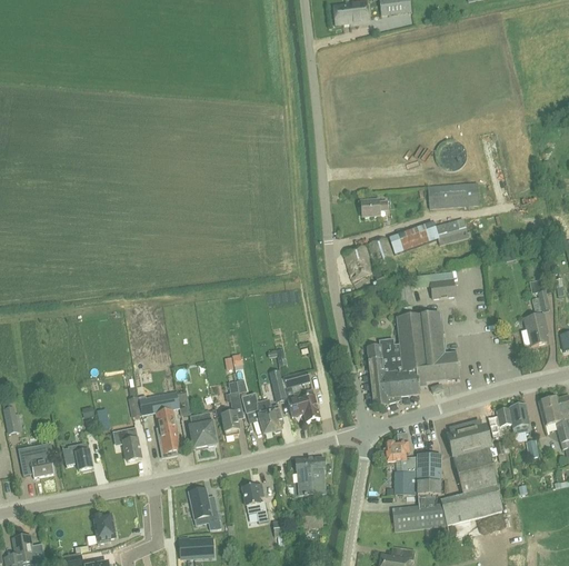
[(355,21),(355,23),(368,22),(366,0),(356,0),(346,1),(346,3),(332,5),(335,23),(355,21)]
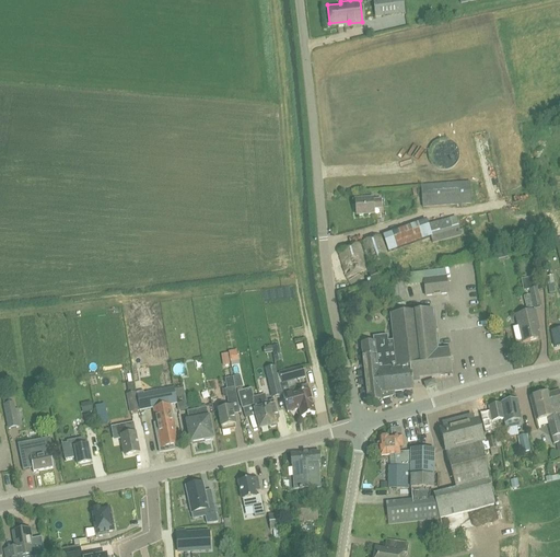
[(378,0),(381,13),(392,12),(389,0),(378,0)]
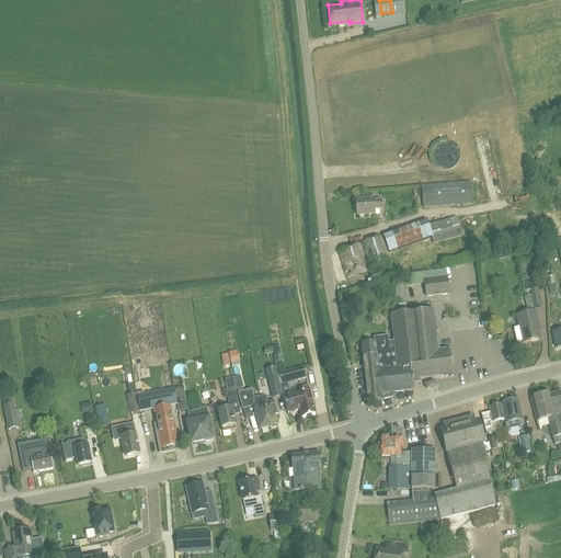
[(430,158),(432,161),(434,163),(437,166),(441,167),(444,167),(447,167),(449,166),(451,164),(454,163),(456,161),(458,159),(459,156),(459,152),(459,149),(459,147),(458,144),(456,141),(455,140),(451,138),(448,136),(445,136),(442,136),(439,137),(437,138),(435,139),(432,141),(431,145),(430,148),(428,151),(428,155),(430,158)]
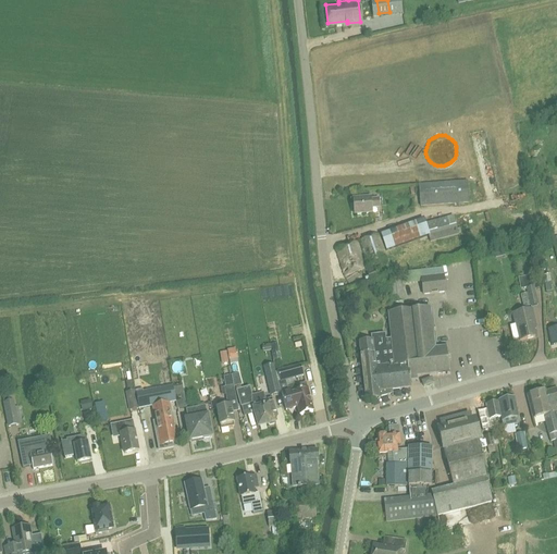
[(364,163),(376,162),(375,154),(363,156),(364,163)]
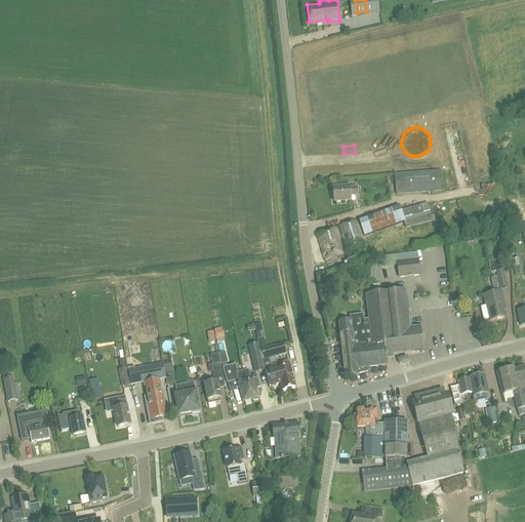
[(442,189),(441,168),(395,171),(396,192),(442,189)]
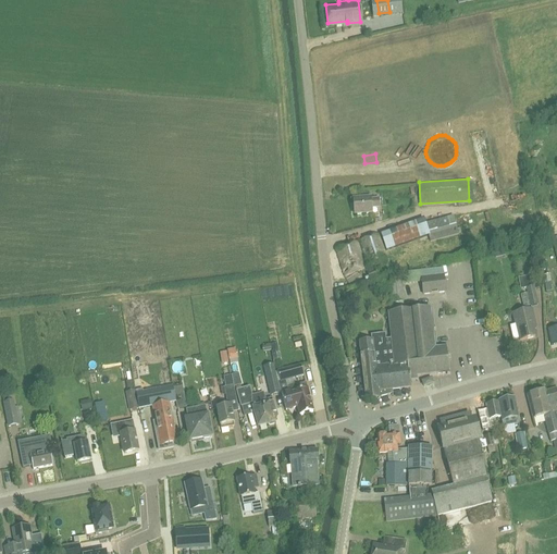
[(372,211),(371,205),(371,196),(354,197),(355,212),(372,211)]
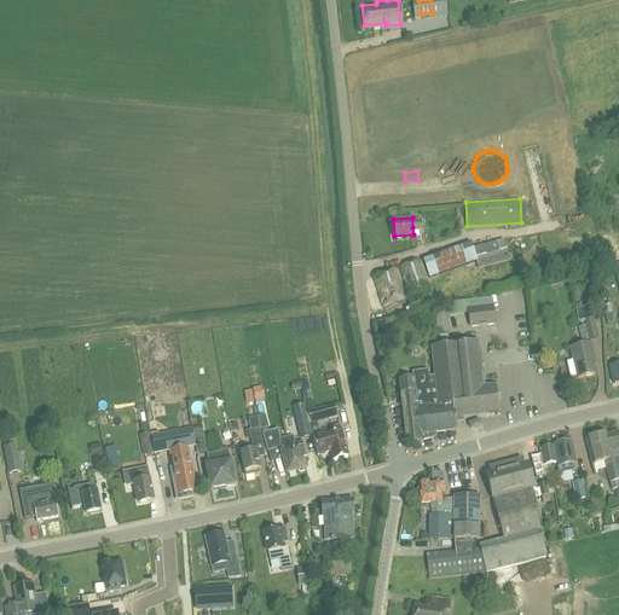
[(473,244),(470,238),(422,255),(429,276),(475,259),(478,266),(509,257),(503,236),(473,244)]
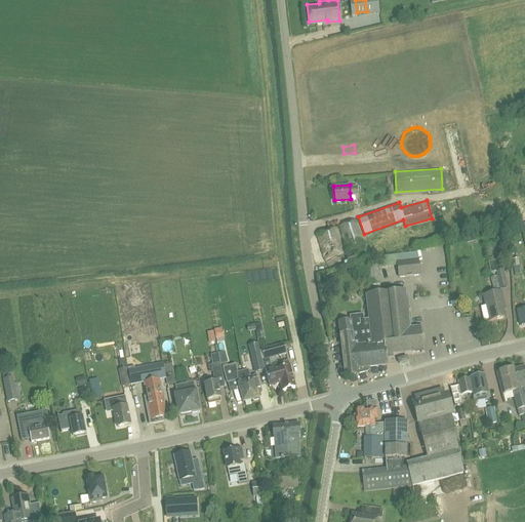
[(347,248),(365,240),(357,216),(338,224),(347,248)]
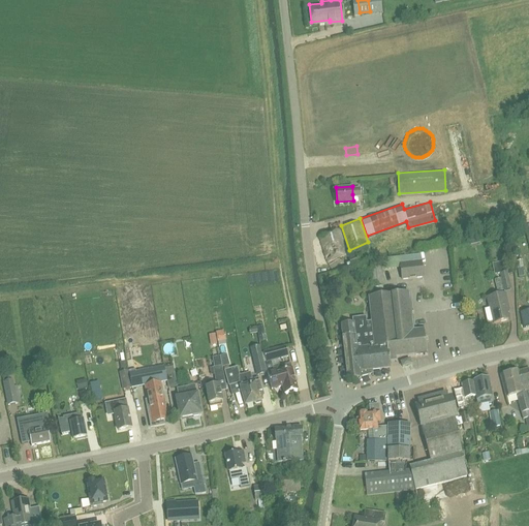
[(317,235),(327,260),(348,252),(340,226),(317,235)]
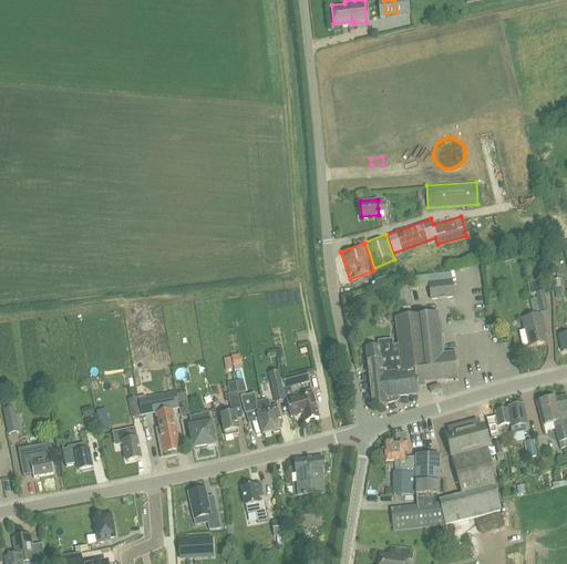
[(429,280),(452,277),(451,270),(429,273),(429,280)]
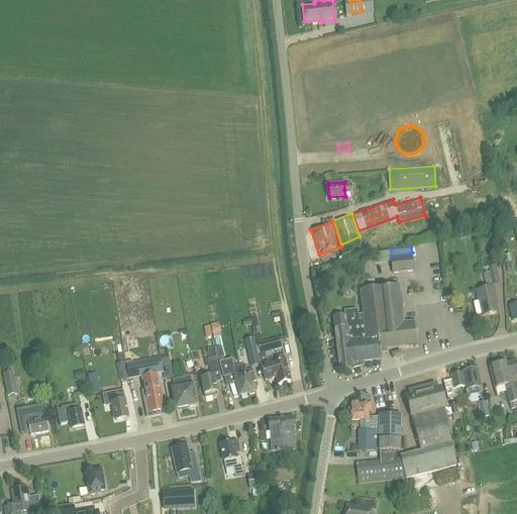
[(348,248),(340,250),(342,257),(350,253),(348,248)]
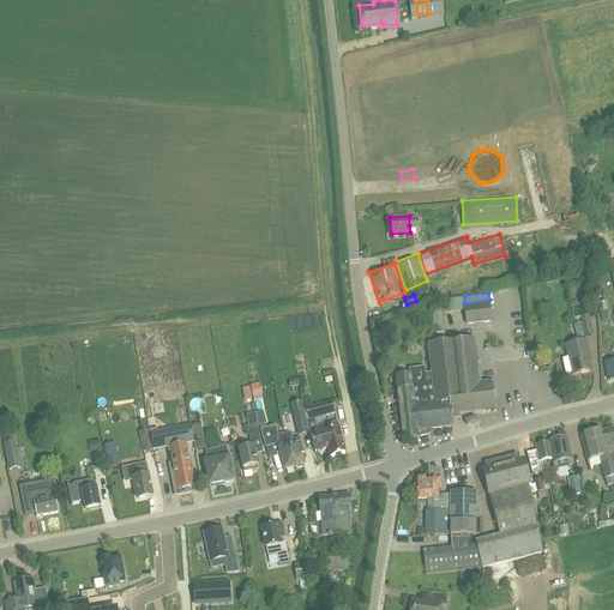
[(492,318),(489,300),(464,303),(465,307),(467,321),(492,318)]
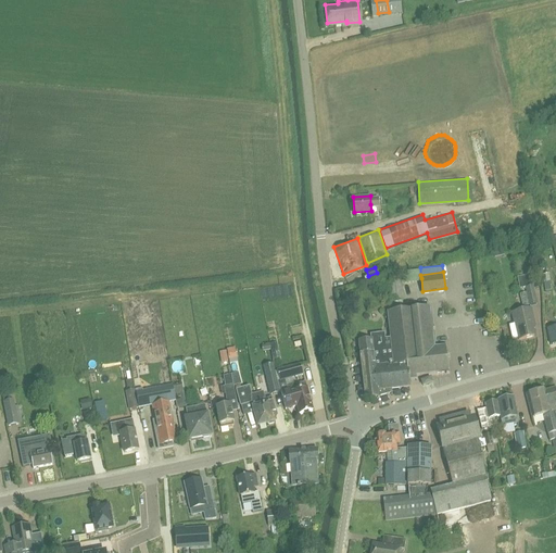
[(403,297),(401,276),(388,278),(390,298),(403,297)]
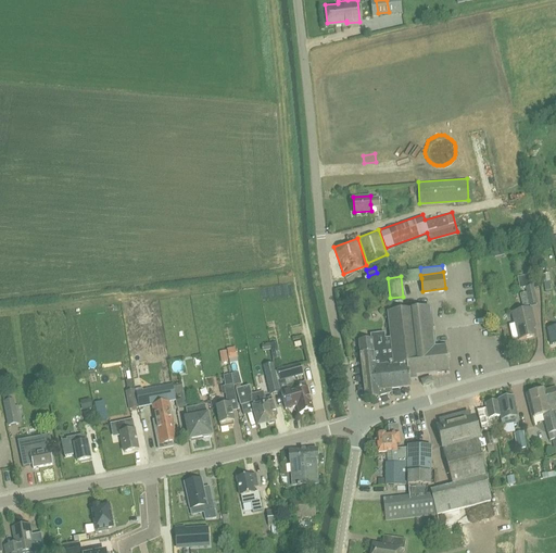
[(538,302),(533,284),(525,286),(526,290),(529,302),(529,303),(538,302)]
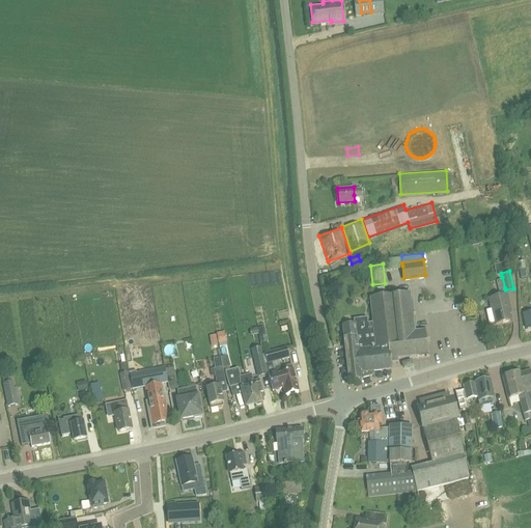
[(410,290),(394,293),(370,296),(373,321),(368,321),(367,315),(355,316),(355,322),(342,323),(348,378),(361,377),(361,376),(374,372),(374,371),(373,368),(391,366),(390,356),(406,354),(428,352),(425,329),(415,330),(410,290)]
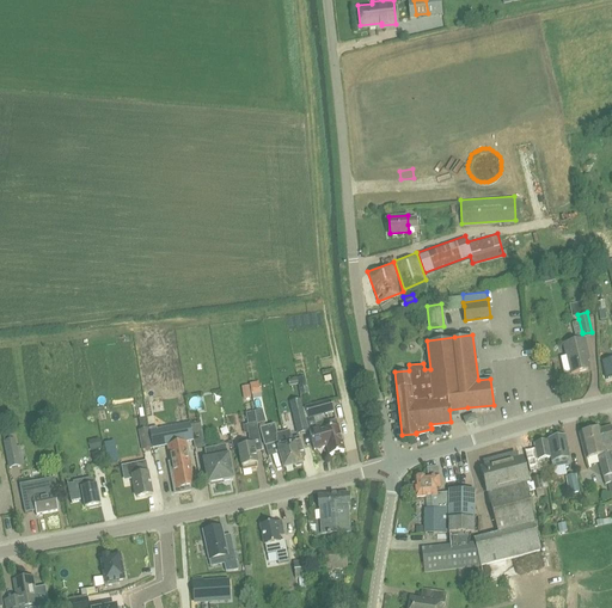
[(570,368),(570,370),(588,366),(585,351),(587,350),(583,336),(563,341),(565,352),(560,354),(563,370),(570,368)]
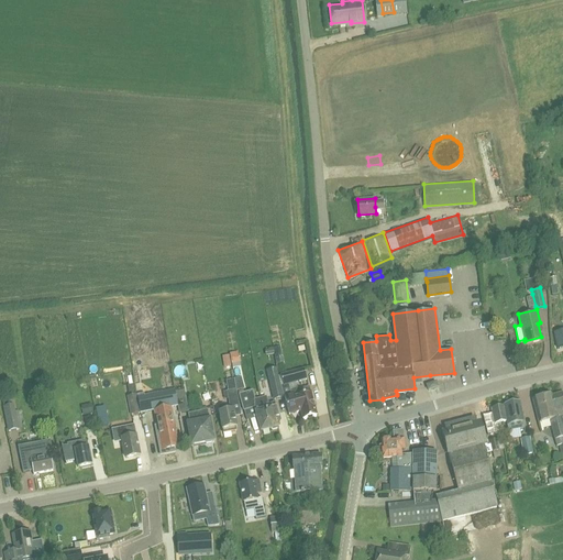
[(562,327),(553,329),(556,347),(562,344),(562,327)]
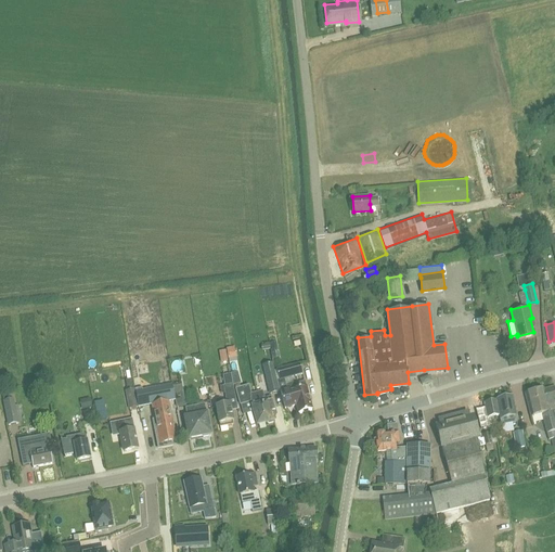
[(236,354),(234,344),(226,345),(228,356),(236,354)]
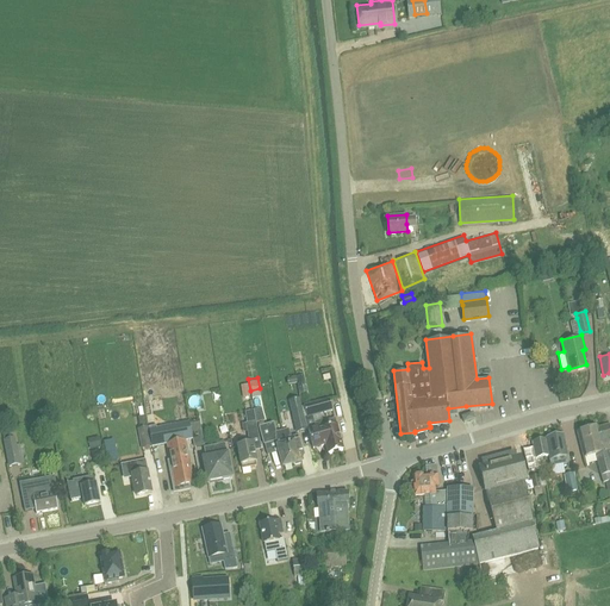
[(307,424),(309,429),(319,426),(318,422),(316,422),(315,420),(322,418),(321,411),(332,407),(329,395),(304,403),(306,413),(304,414),(306,425),(307,424)]
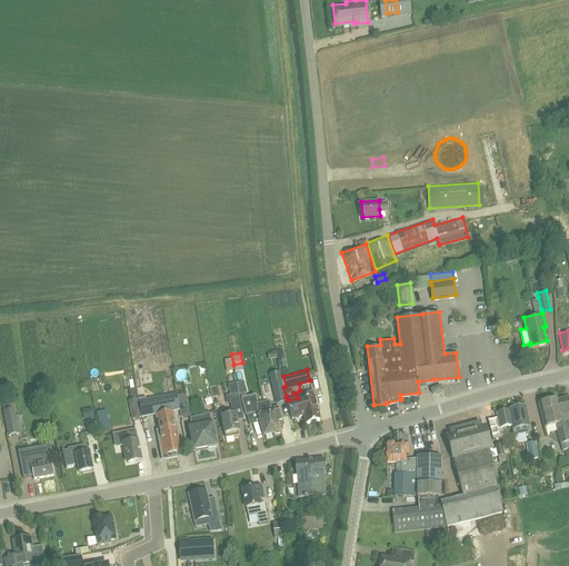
[(286,397),(283,387),(281,379),(271,381),(277,399),(286,397)]
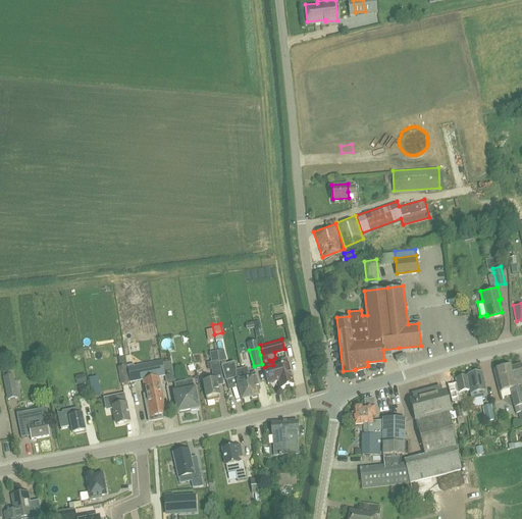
[(204,373),(202,375),(203,380),(206,396),(219,393),(217,383),(215,373),(221,372),(219,360),(218,358),(217,349),(209,350),(211,360),(210,360),(212,373),(209,374),(208,372),(204,373)]
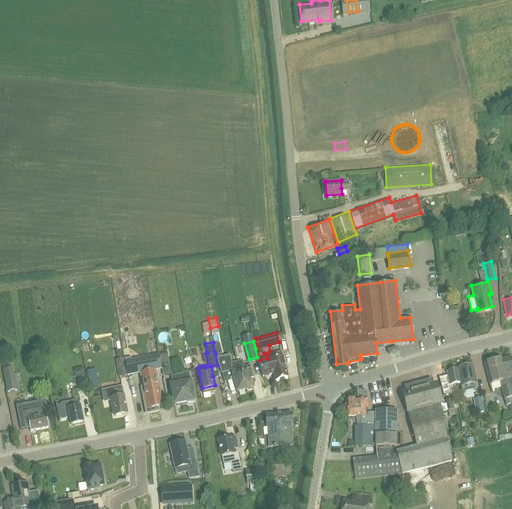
[(387,350),(389,356),(399,352),(397,347),(387,350)]
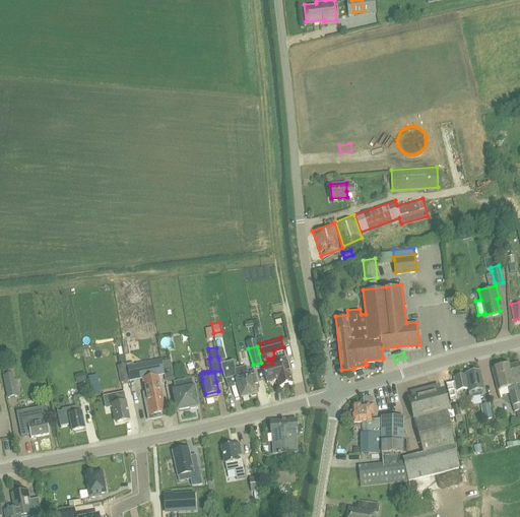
[(272,364),(263,366),(267,380),(277,377),(280,385),(293,381),(286,360),(285,354),(277,358),(279,362),(272,364)]
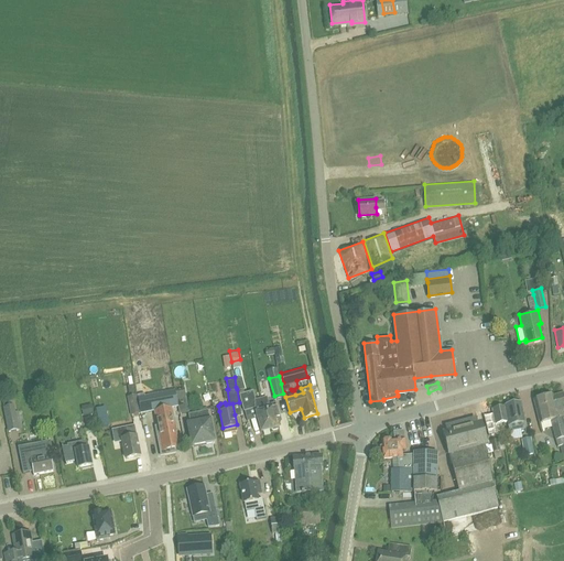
[(171,406),(177,405),(176,397),(174,388),(156,391),(156,389),(137,392),(140,411),(153,409),(156,424),(173,421),(174,421),(171,406)]
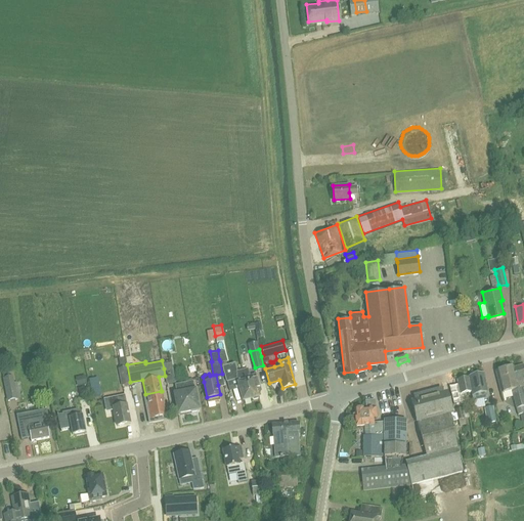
[(244,375),(242,367),(237,368),(235,361),(227,363),(222,364),(226,380),(236,377),(237,381),(242,398),(250,396),(244,375)]
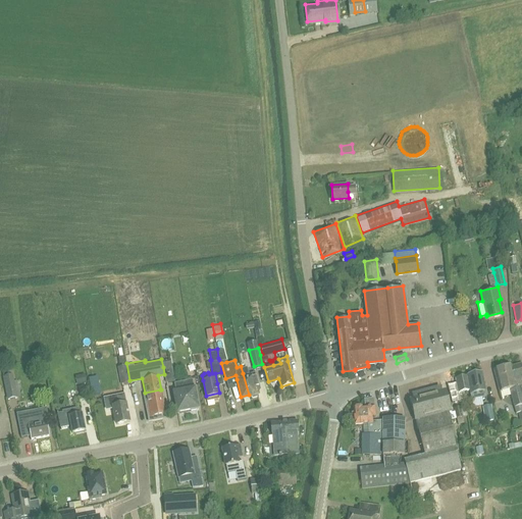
[(521,361),(521,362),(512,364),(517,384),(509,386),(510,391),(521,388),(520,383),(521,382),(521,361)]
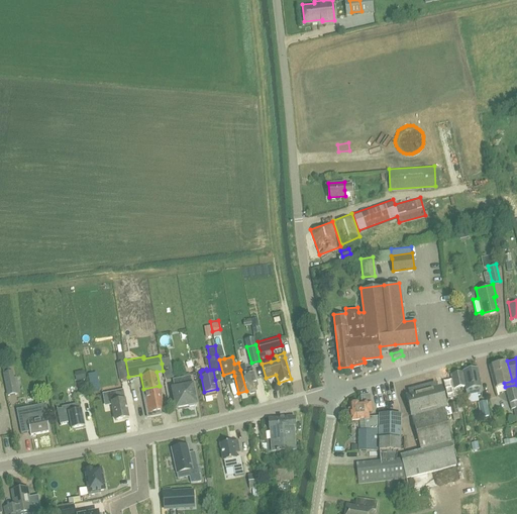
[(127,377),(124,360),(116,362),(119,379),(127,377)]
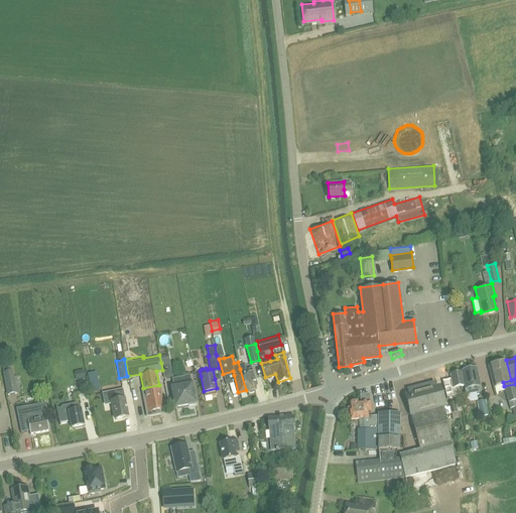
[(511,380),(506,360),(488,364),(493,385),(503,382),(511,380)]
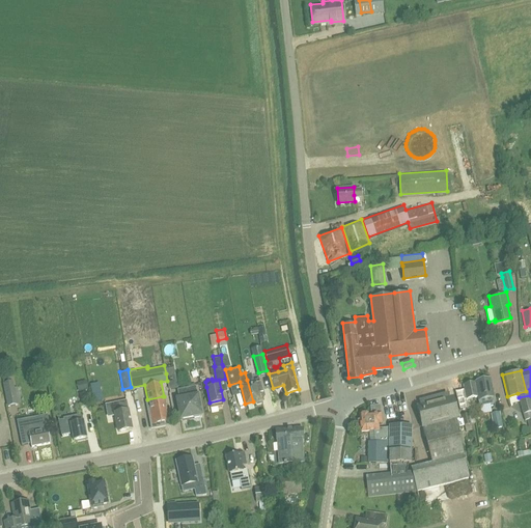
[(247,380),(253,401),(262,399),(260,394),(263,393),(258,377),(253,379),(251,371),(245,372),(247,380)]
